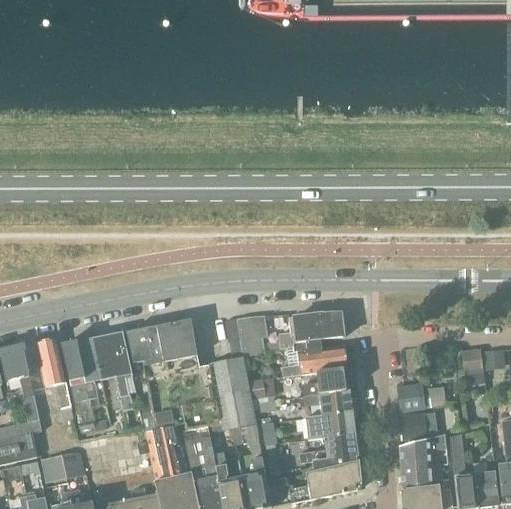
[(281,348),(293,347),(297,346),(296,342),(330,338),(344,336),(342,319),(340,319),(339,312),(329,312),(323,313),(322,313),(322,312),(290,316),(289,316),(291,332),(279,333),(280,340),(264,343),(263,336),(268,335),(264,314),(251,315),(237,318),(245,355),(281,348)]
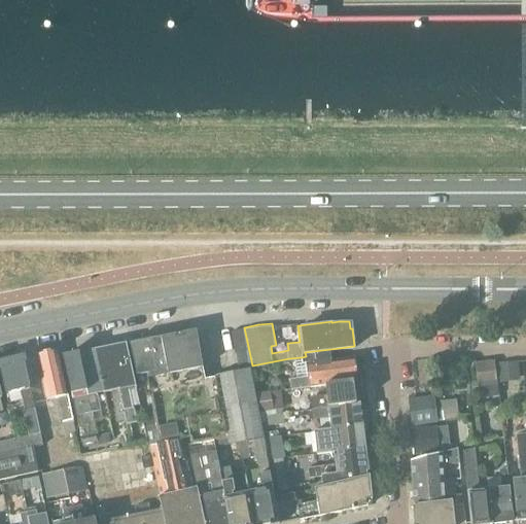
[(232,329),(232,332),(236,350),(247,348),(244,327),(232,329)]
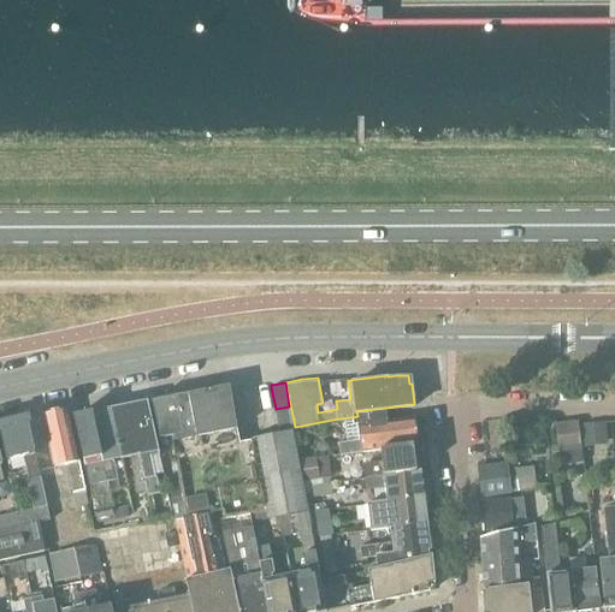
[(224,515),(253,510),(266,507),(268,507),(270,517),(281,515),(308,509),(293,429),(279,432),(240,439),(231,391),(230,385),(194,391),(167,396),(153,398),(160,435),(172,434),(183,493),(170,497),(173,517),(176,517),(223,507),(224,515)]
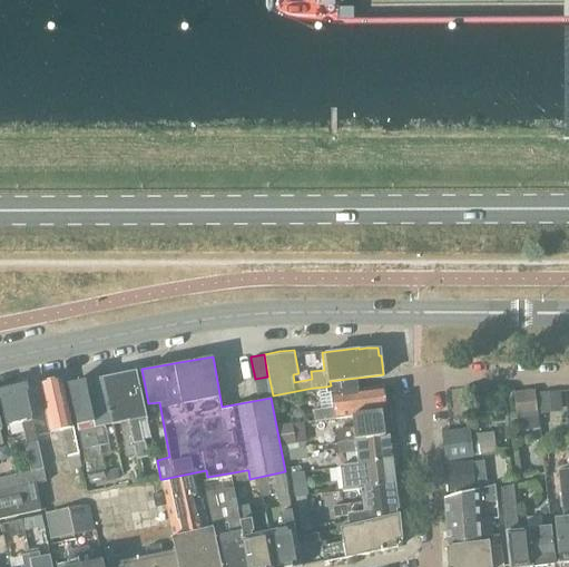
[(147,416),(145,404),(137,370),(120,373),(136,451),(137,457),(148,455),(145,438),(144,439),(139,417),(147,416)]
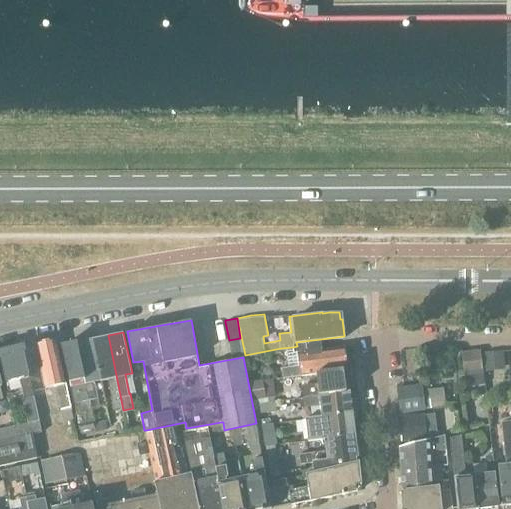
[(108,335),(93,338),(102,379),(108,377),(114,407),(122,405),(108,335)]
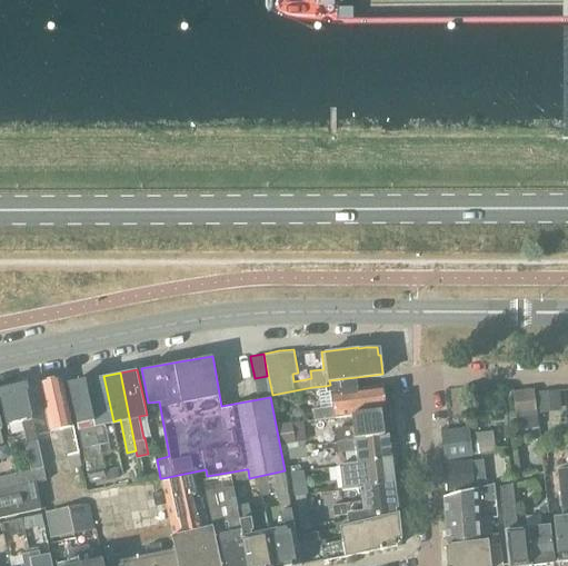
[(103,376),(87,379),(100,444),(109,443),(106,423),(113,421),(103,376)]
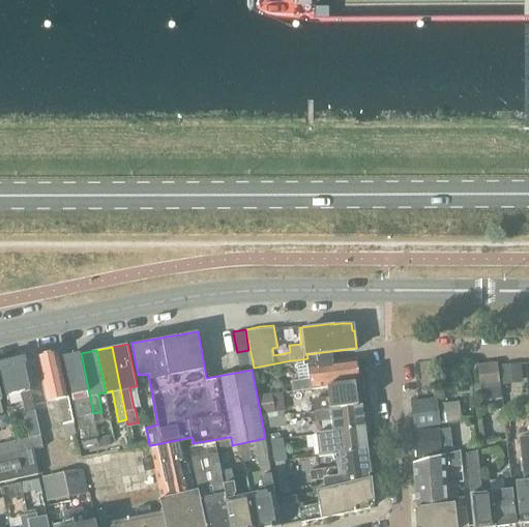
[(248,350),(237,352),(240,372),(252,370),(253,370),(248,350)]
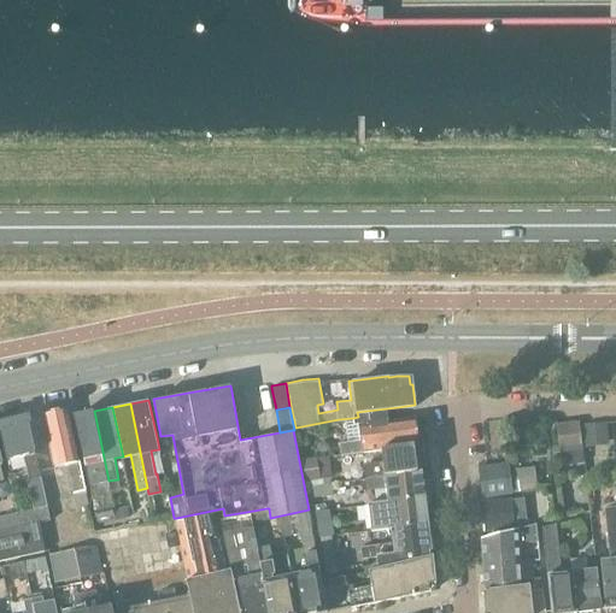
[(358,417),(353,418),(355,423),(359,423),(361,438),(340,441),(341,453),(382,448),(382,447),(420,443),(416,416),(399,417),(398,407),(357,412),(358,417)]
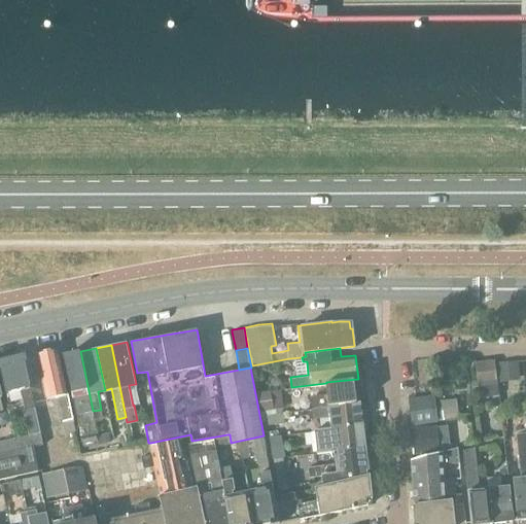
[(76,430),(60,355),(58,349),(37,354),(47,398),(57,395),(65,432),(76,430)]
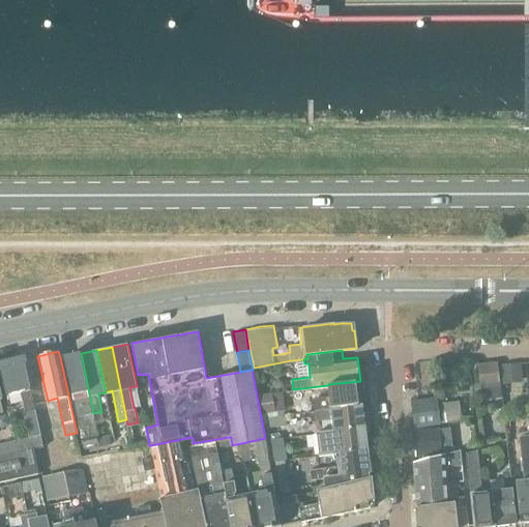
[(81,353),(65,356),(78,417),(93,413),(81,353)]
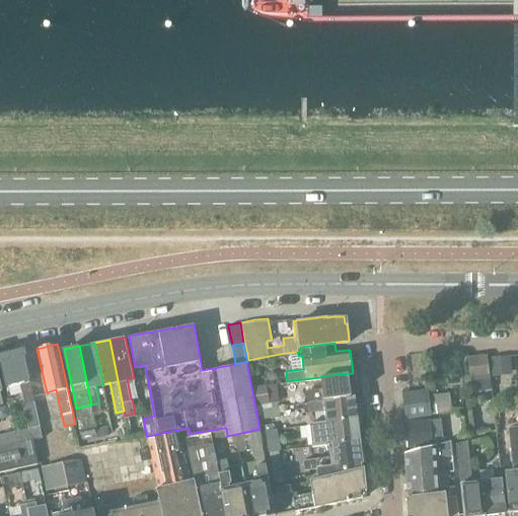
[(23,351),(0,357),(7,386),(21,382),(26,401),(35,399),(23,351)]
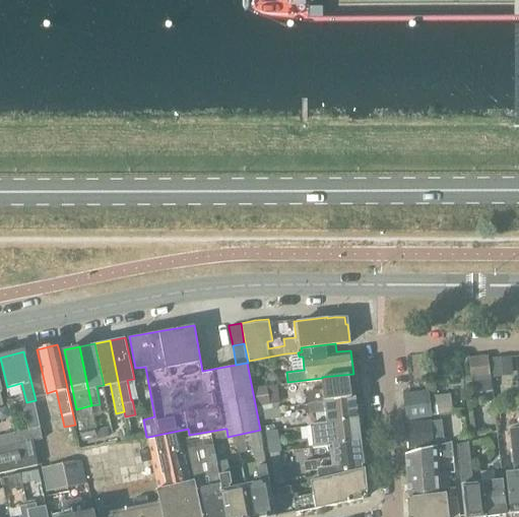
[(477,353),(468,353),(471,391),(492,388),(491,376),(491,374),(489,357),(489,352),(477,353)]
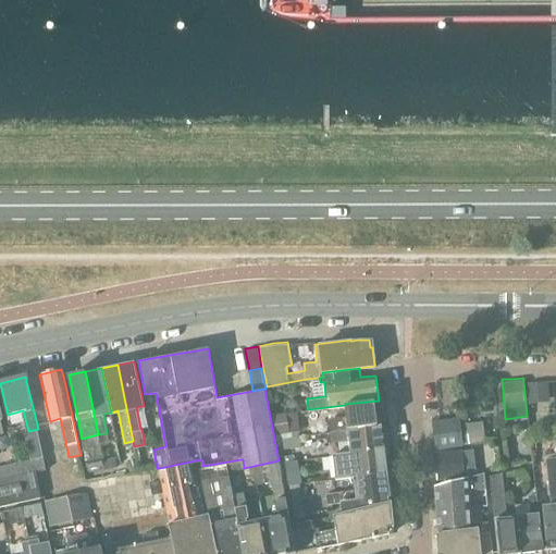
[(548,380),(526,382),(527,402),(550,399),(548,380)]
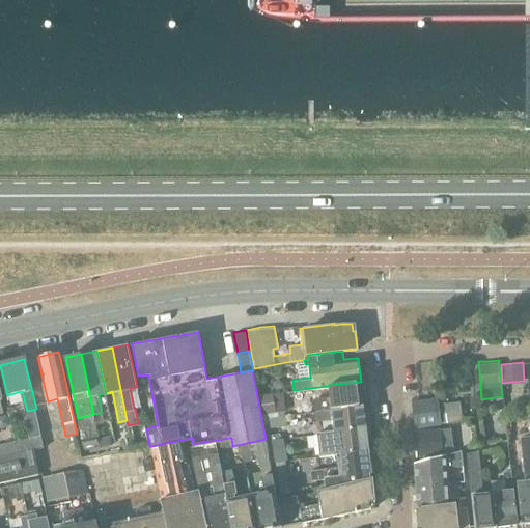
[(261,367),(254,368),(255,382),(263,381),(261,367)]
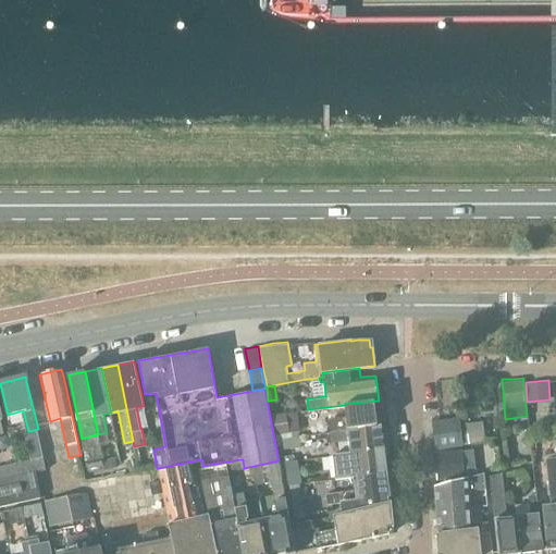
[(382,423),(379,401),(345,404),(345,405),(346,416),(329,418),(330,430),(382,423)]
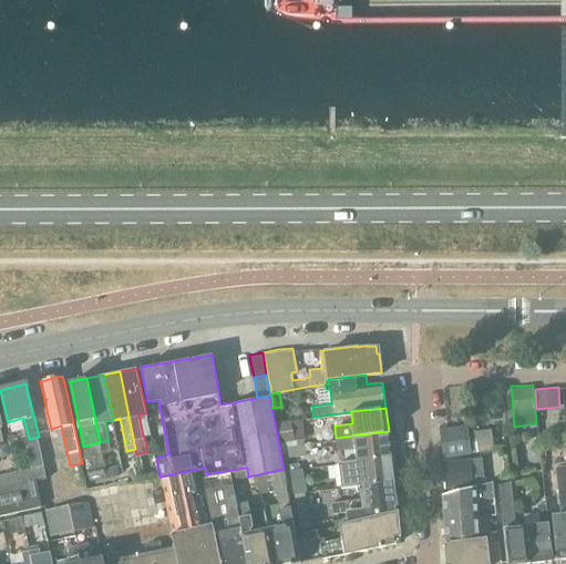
[(302,418),(276,422),(278,442),(306,438),(302,418)]
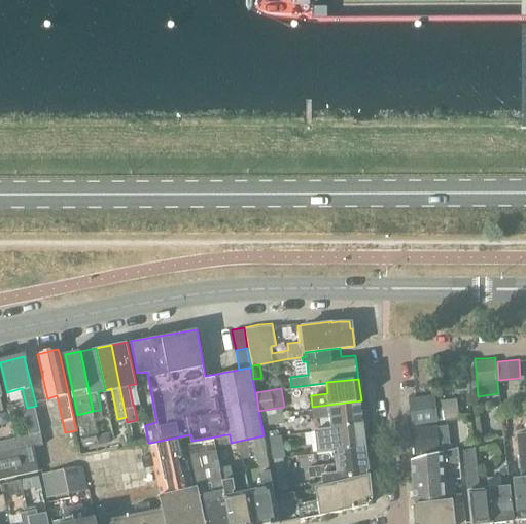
[(434,394),(419,396),(409,397),(413,423),(437,420),(437,419),(435,404),(434,394)]
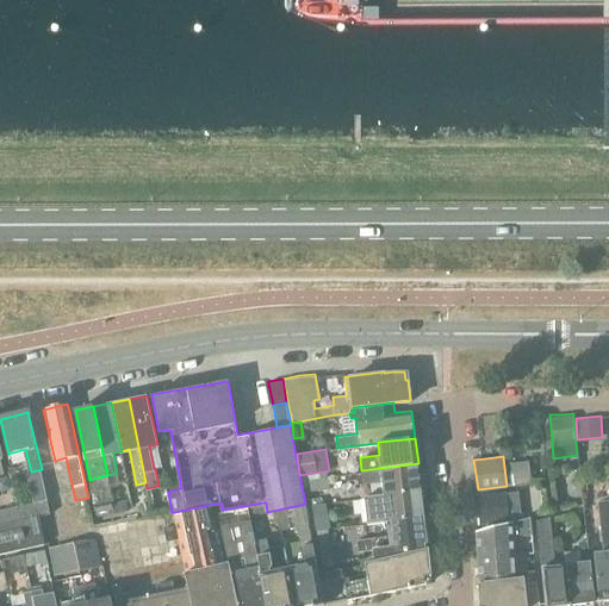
[(510,466),(504,467),(507,485),(532,481),(530,470),(529,458),(509,461),(510,466)]
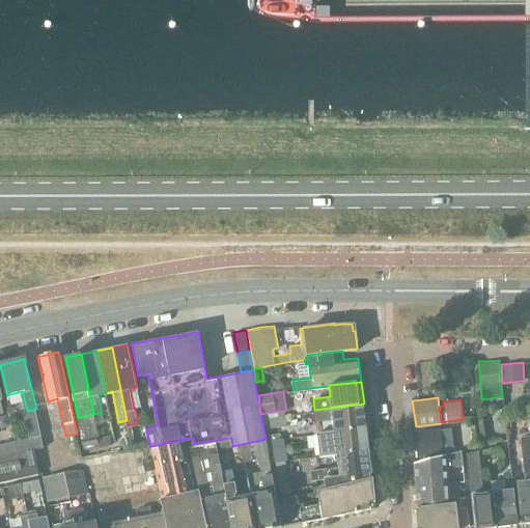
[(333,417),(335,431),(366,426),(364,404),(314,410),(316,419),(333,417)]
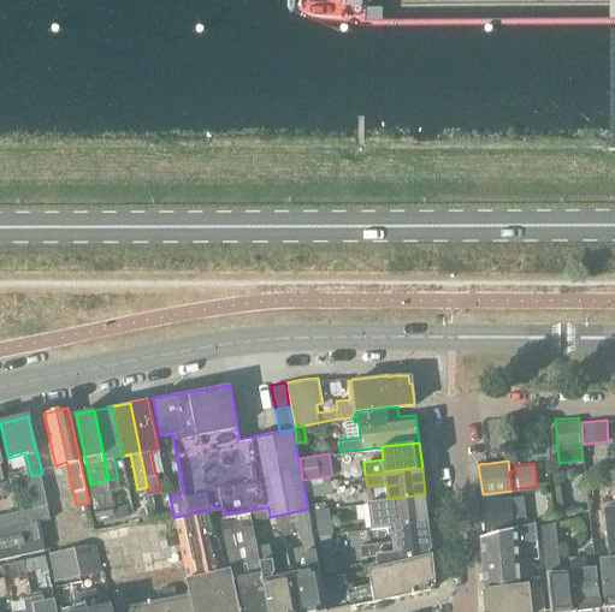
[(331,481),(311,483),(313,494),(333,492),(331,481)]
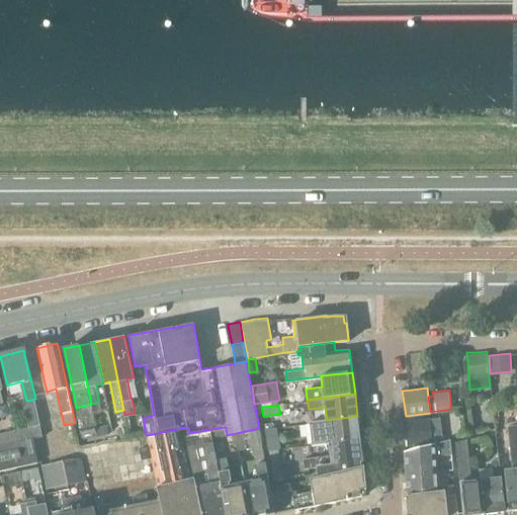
[(360,438),(357,416),(327,420),(310,422),(313,444),(329,442),(329,441),(360,438)]
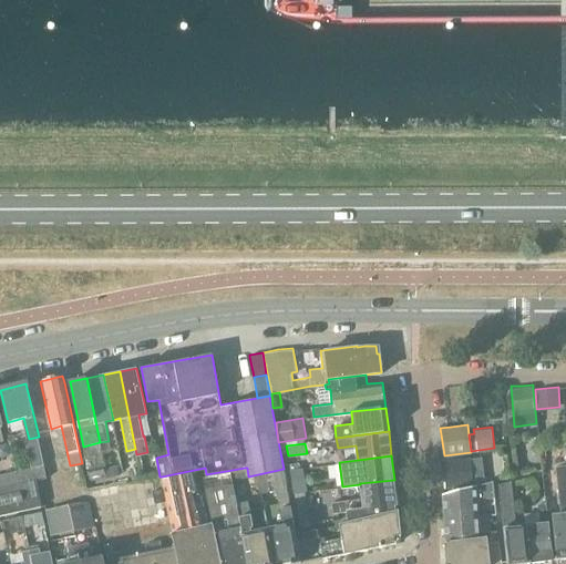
[(471,458),(444,459),(443,459),(444,486),(472,485),(471,458)]
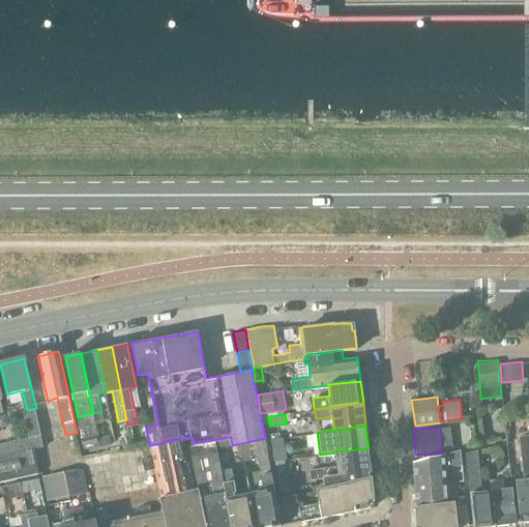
[(528,432),(519,434),(525,481),(515,482),(520,522),(528,520),(528,432)]
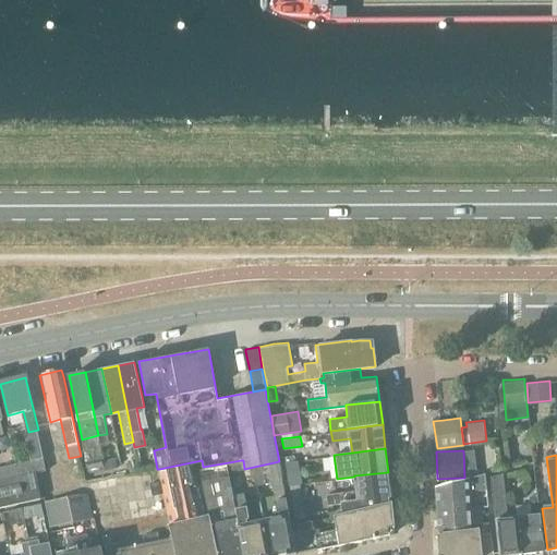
[(45,456),(16,462),(20,475),(36,471),(48,469),(45,456)]
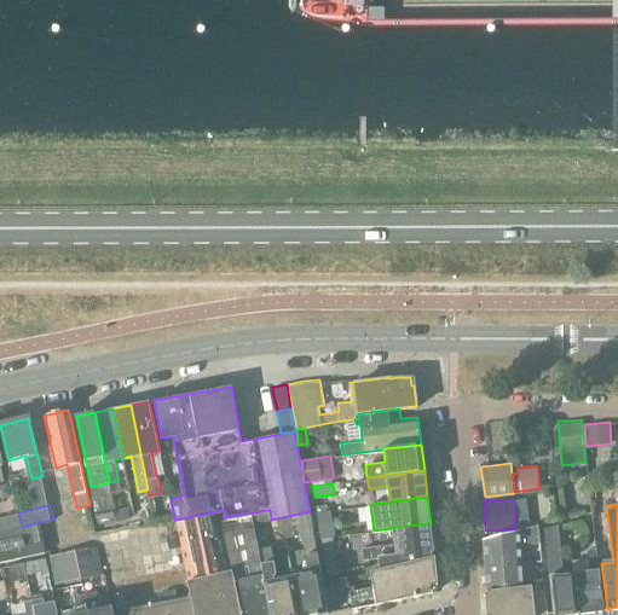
[(115,515),(113,505),(94,509),(97,518),(115,515)]
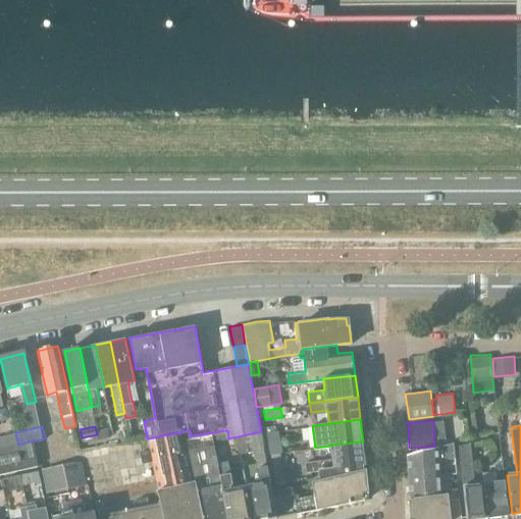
[(109,435),(107,427),(97,429),(98,437),(109,435)]
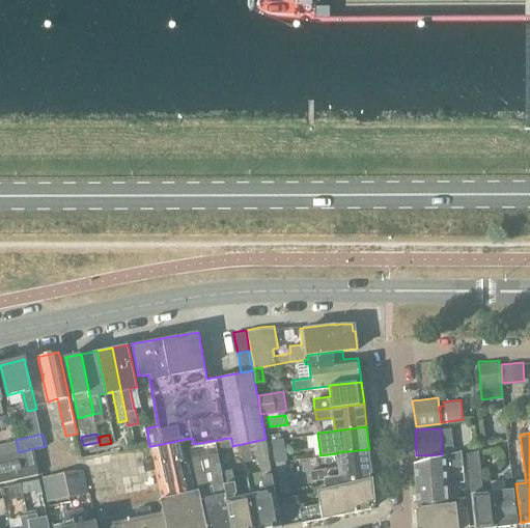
[(130,437),(122,439),(124,447),(132,445),(130,437)]
